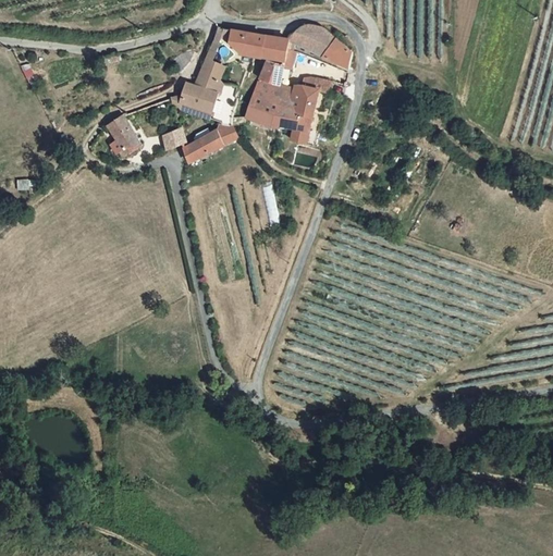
[(218,38),(222,27),(216,26),(204,58),(211,61),(218,38)]
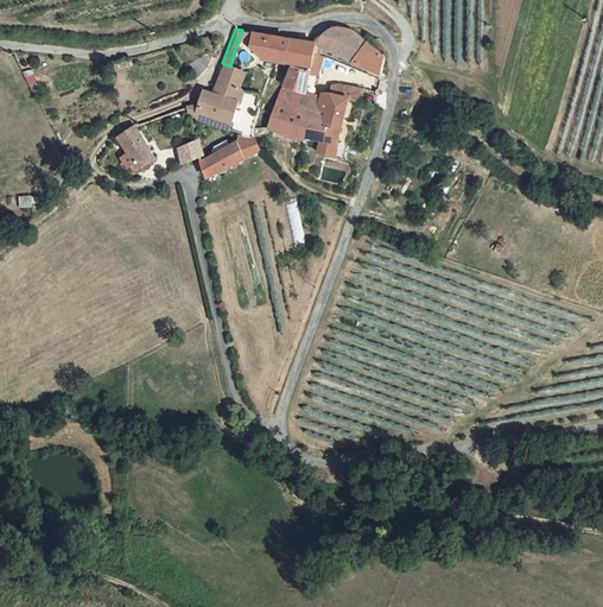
[(311,56),(318,58),(321,48),(379,76),(382,56),(354,35),(347,31),(338,29),(334,29),(324,32),(316,38),(312,40),(311,56)]
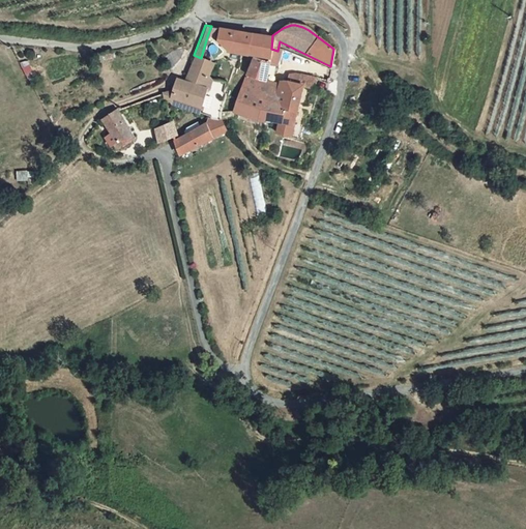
[(211,26),(207,36),(216,40),(220,27),(211,26)]
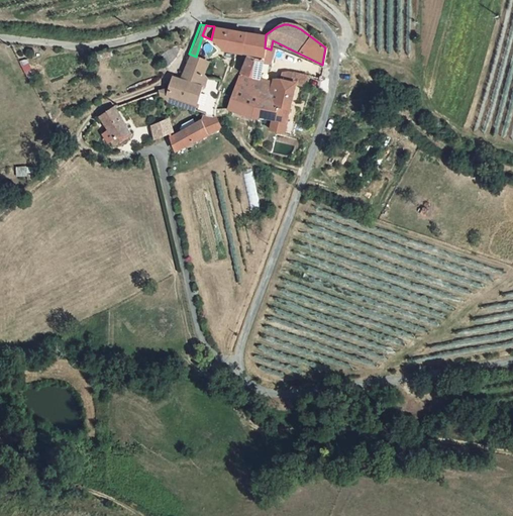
[(266,34),(214,26),(211,39),(220,48),(265,54),(265,47),(266,34)]
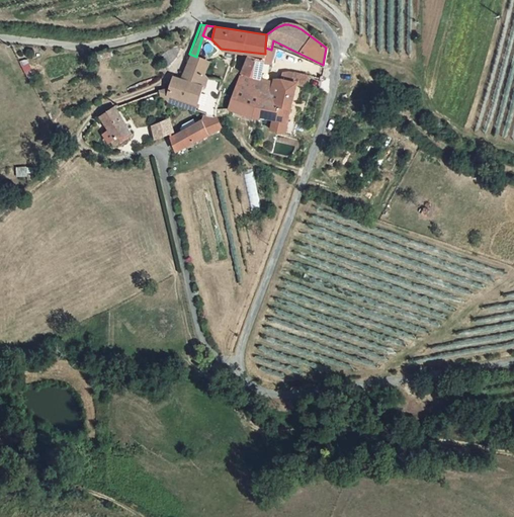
[(240,77),(238,77),(233,90),(266,99),(270,81),(260,79),(261,75),(265,75),(271,50),(265,48),(265,54),(264,58),(248,56),(244,69),(240,77)]
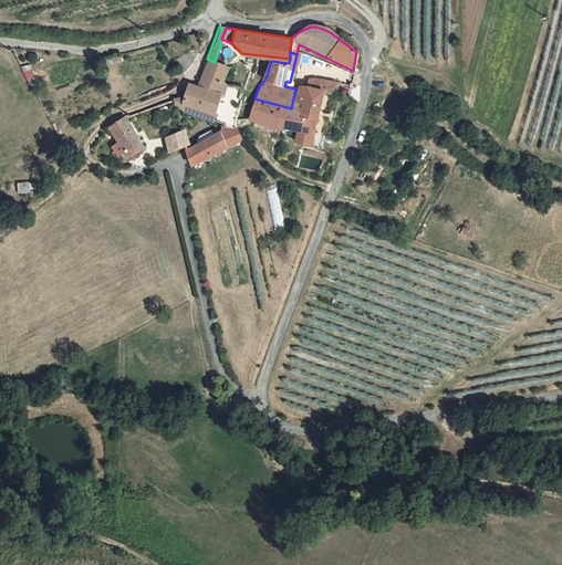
[(197,85),(218,92),(228,66),(215,62),(207,59),(197,85)]
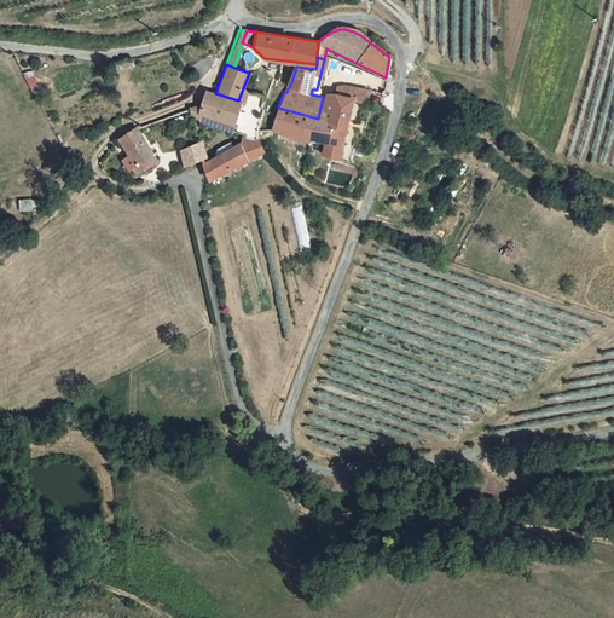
[(345,145),(354,100),(364,103),(366,91),(345,86),(335,87),(334,93),(324,94),(323,97),(318,119),(312,142),(324,142),(345,145)]
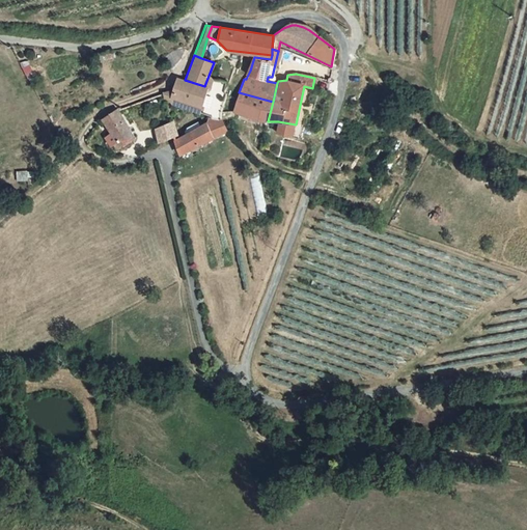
[(176,77),(172,89),(169,98),(201,108),(209,87),(204,86),(185,80),(176,77)]
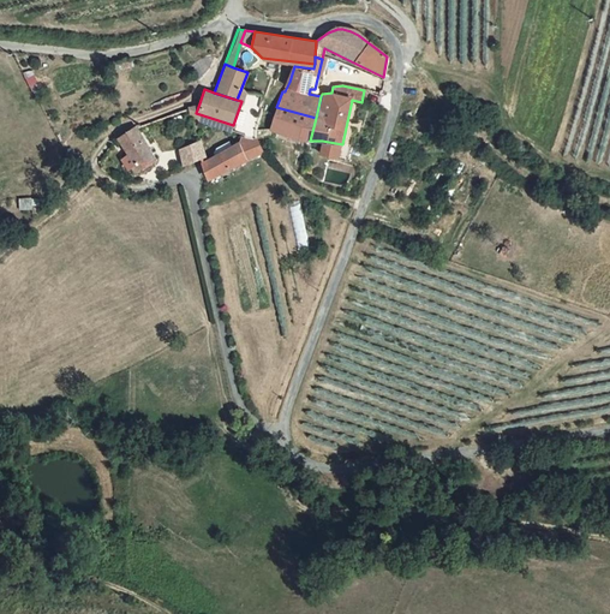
[(231,132),(233,125),(196,113),(199,103),(186,107),(187,112),(197,121),(231,132)]
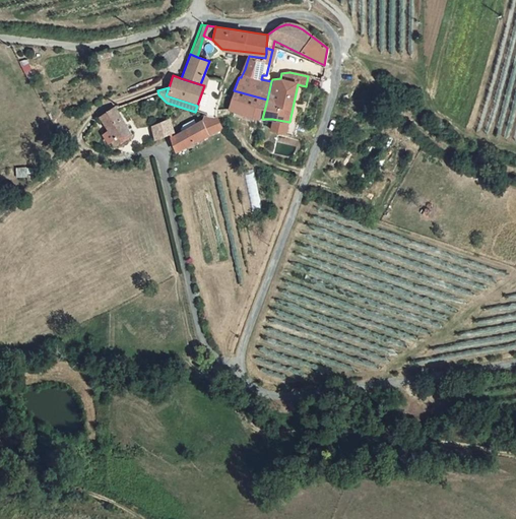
[(262,119),(267,100),(234,90),(228,112),(231,112),(262,119)]
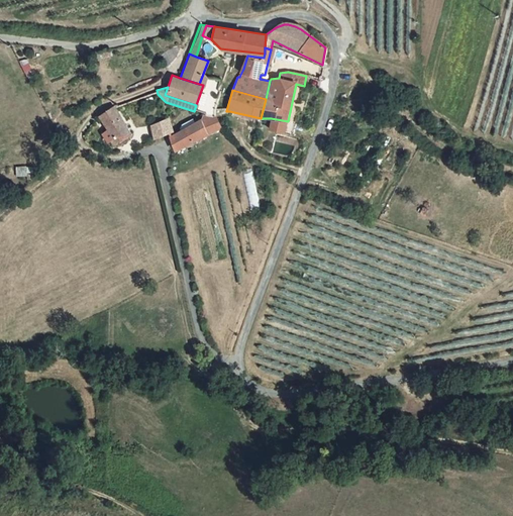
[(111,108),(99,116),(117,142),(128,135),(111,108)]
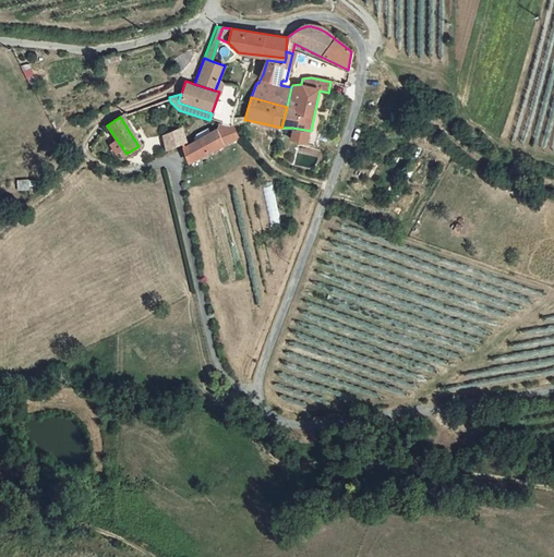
[(217,131),(224,143),(236,137),(230,124),(217,131)]
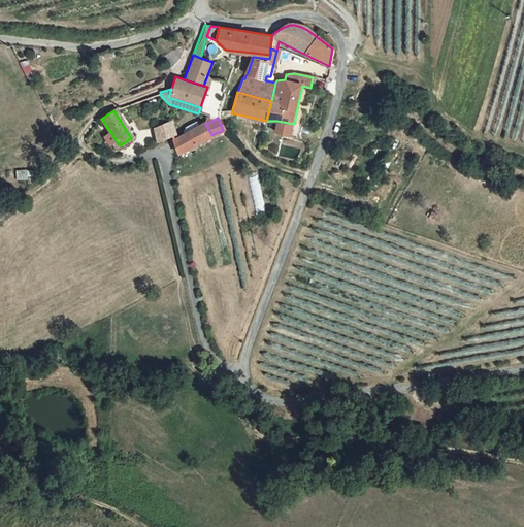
[(169,121),(152,127),(157,141),(174,135),(169,121)]
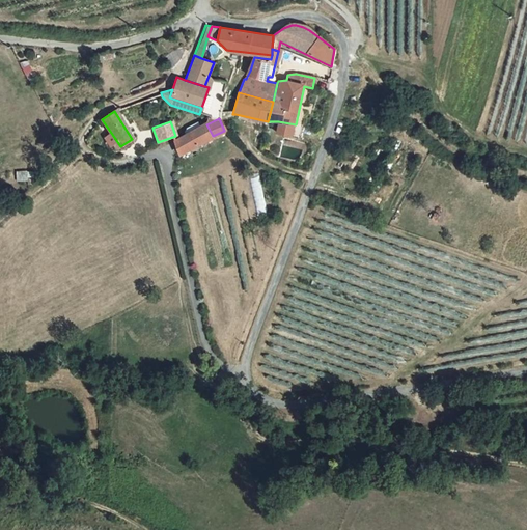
[(296,124),(278,121),(276,133),(294,136),(296,124)]
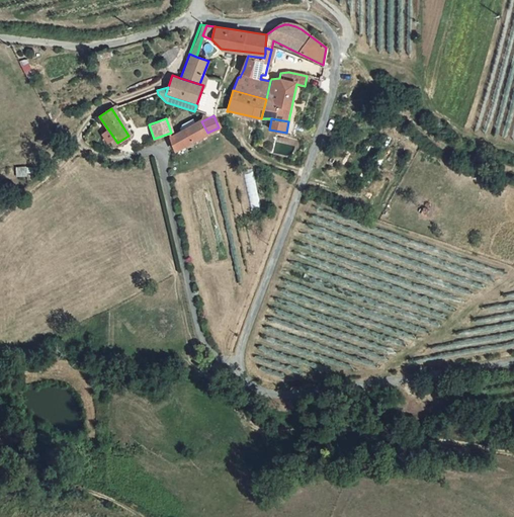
[(207,133),(201,121),(169,137),(174,149),(207,133)]
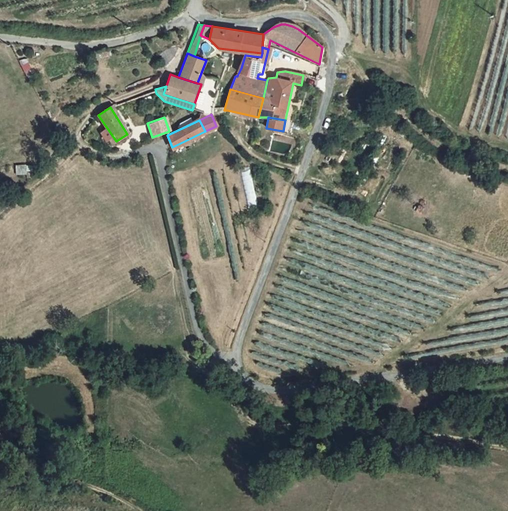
[(245,209),(254,207),(245,168),(236,170),(245,209)]
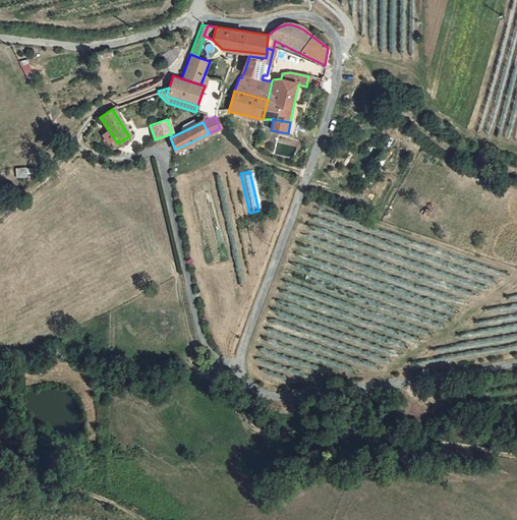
All buildings are outlined.
